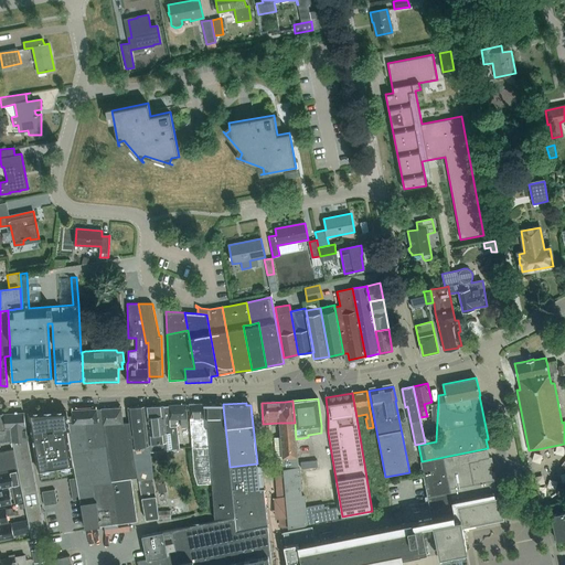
[(188,427),(187,404),(169,405),(169,406),(169,419),(170,419),(170,426),(176,426),(176,419),(181,419),(181,428),(188,427)]
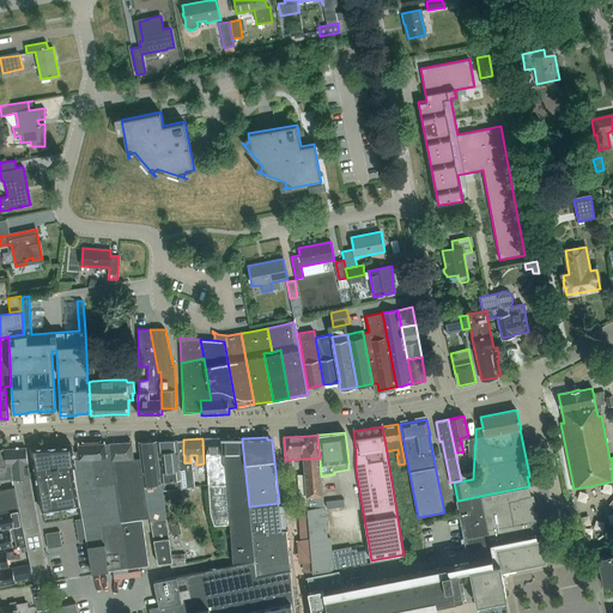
[(223,465),(222,438),(205,438),(208,486),(211,513),(214,526),(230,525),(226,490),(228,490),(225,465),(223,465)]
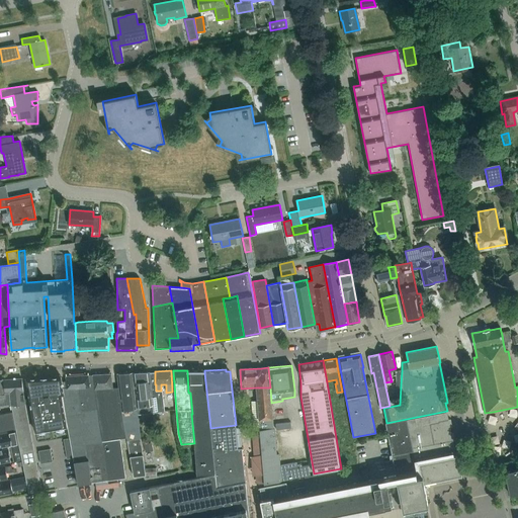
[(212,451),(211,439),(210,428),(204,372),(204,370),(187,371),(188,391),(190,391),(193,433),(196,476),(214,473),(212,451)]
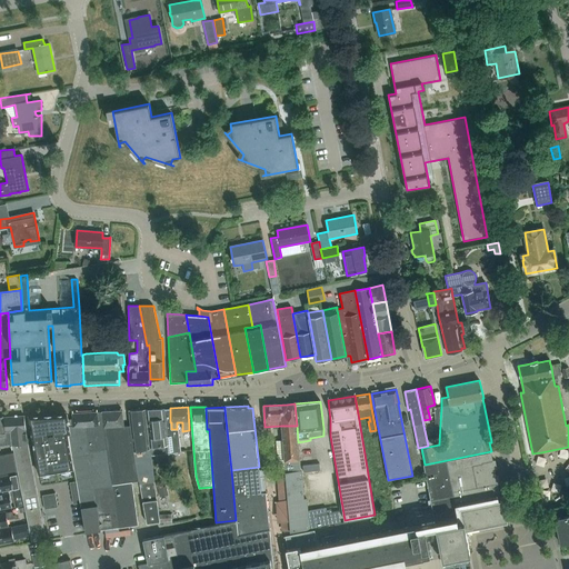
[(155,482),(146,409),(128,410),(130,426),(139,480),(147,523),(160,521),(155,482)]
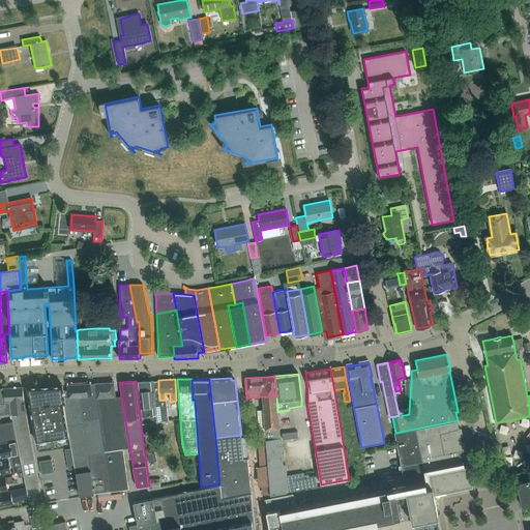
[(152,381),(136,381),(136,383),(141,424),(156,422),(169,420),(166,400),(165,400),(159,400),(159,393),(158,393),(158,381),(152,381)]
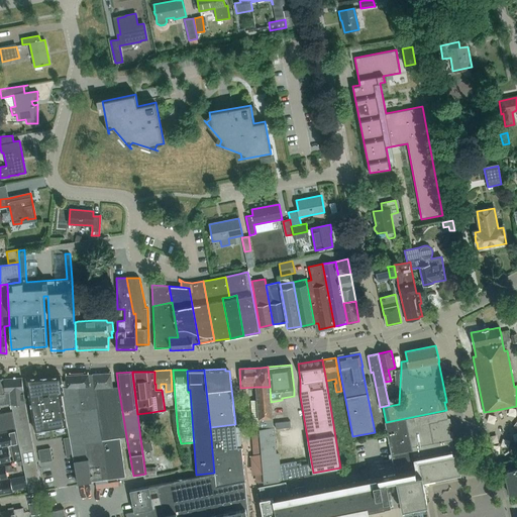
[(92,374),(92,376),(95,390),(97,405),(99,421),(101,441),(102,441),(108,479),(125,477),(119,437),(126,436),(118,387),(112,387),(111,373),(92,374)]
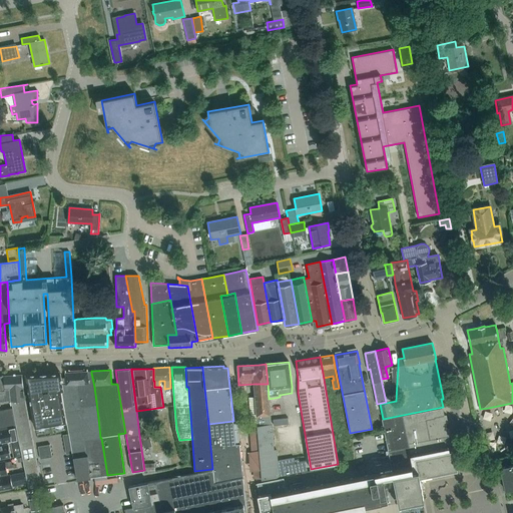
[(94,387),(91,373),(91,371),(65,372),(65,378),(61,378),(64,391),(61,391),(69,433),(77,479),(107,475),(101,438),(100,438),(98,418),(96,402),(94,387)]
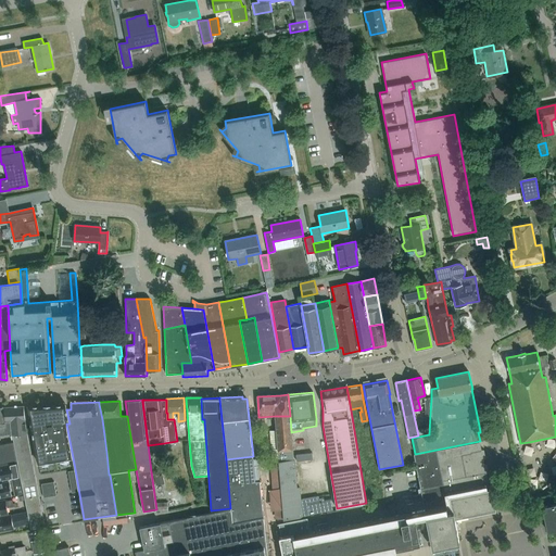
[(65,404),(28,406),(38,464),(72,457),(65,424),(68,422),(65,405),(65,404)]
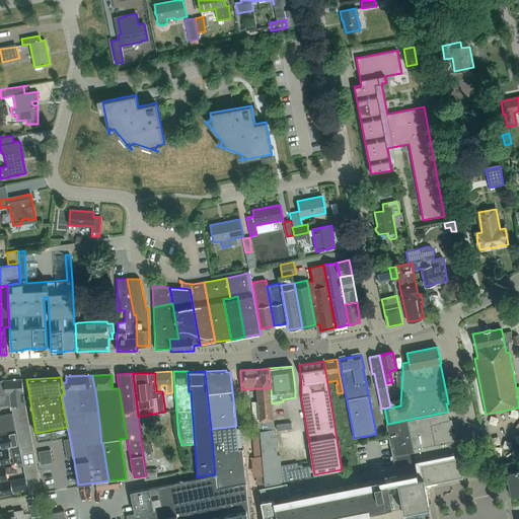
[(24,404),(21,379),(3,380),(4,393),(7,393),(8,393),(10,405),(10,406),(18,446),(20,453),(21,460),(28,495),(42,492),(24,404)]
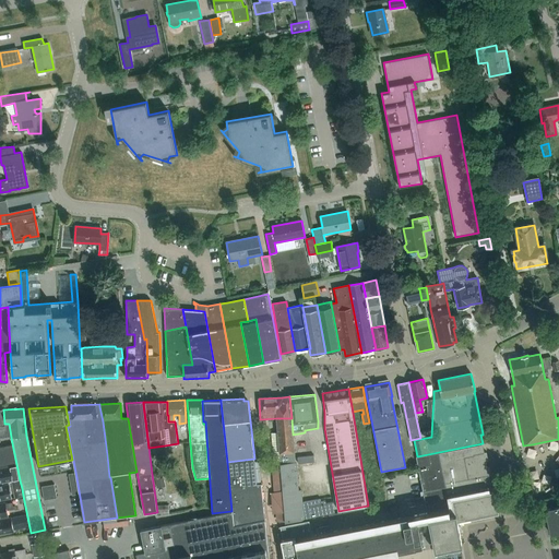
[(4,424),(3,409),(0,409),(0,438),(10,437),(8,424),(4,424)]
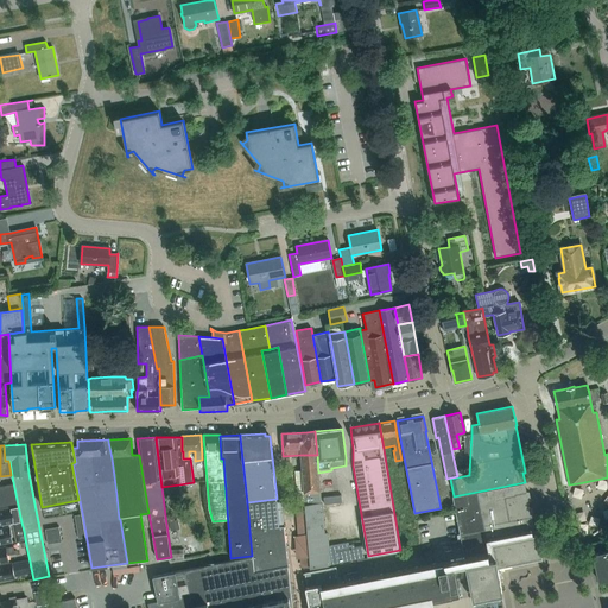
[(302,470),(295,470),(297,506),(321,504),(318,473),(317,455),(301,455),(302,470)]
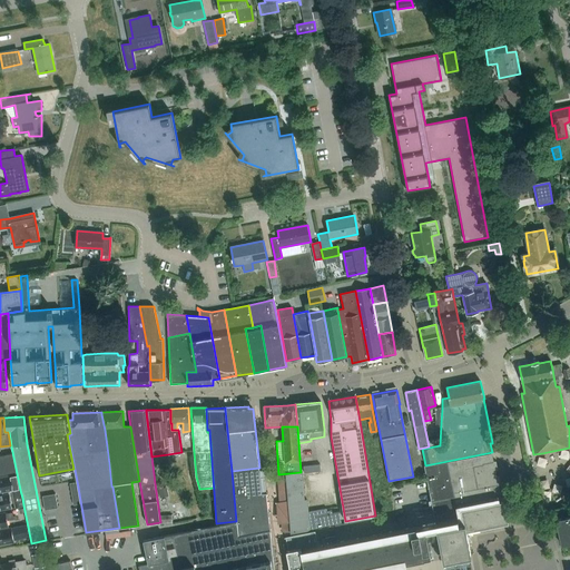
[(492,452),(425,465),(424,465),(435,522),(436,528),(442,556),(470,550),(467,530),(505,522),(492,452)]
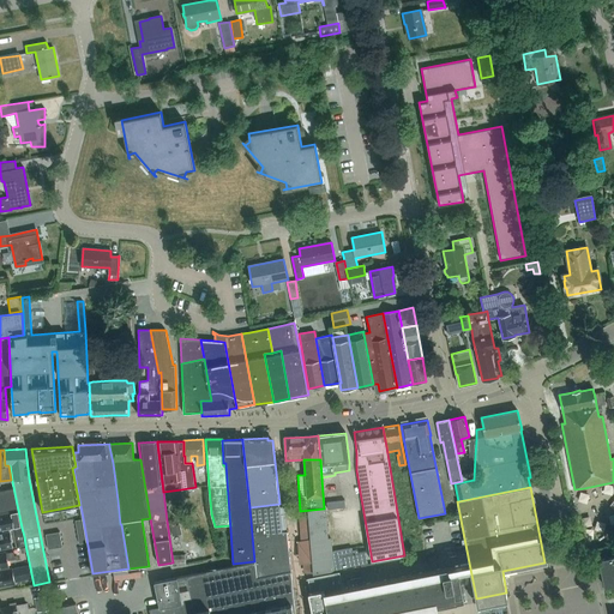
[(0,511),(17,509),(13,489),(0,492),(0,511)]
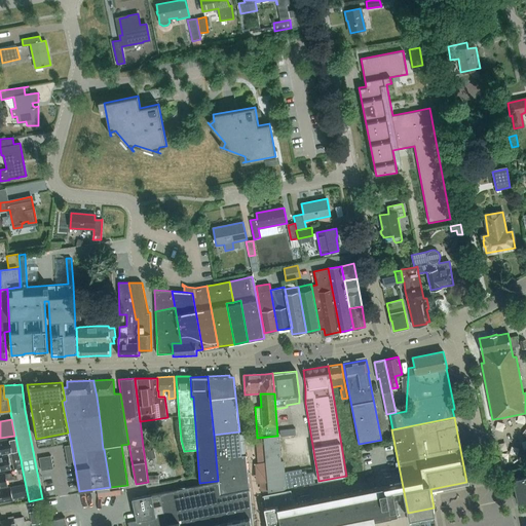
[(239,431),(214,435),(215,446),(240,444),(239,431)]
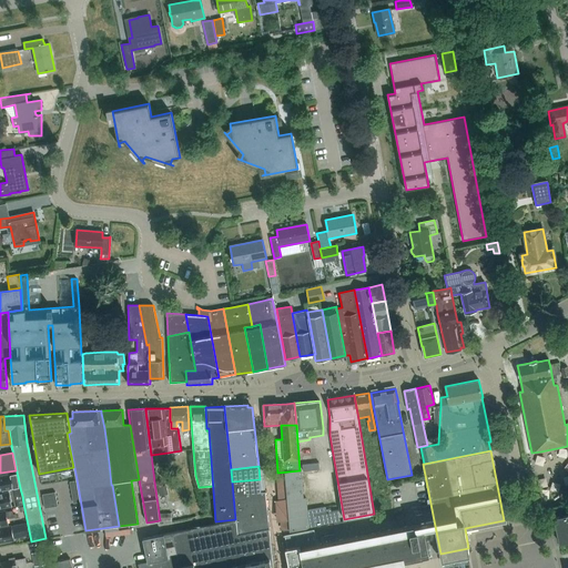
[(277,473),(276,473),(279,500),(303,498),(301,470),(300,470),(277,473)]
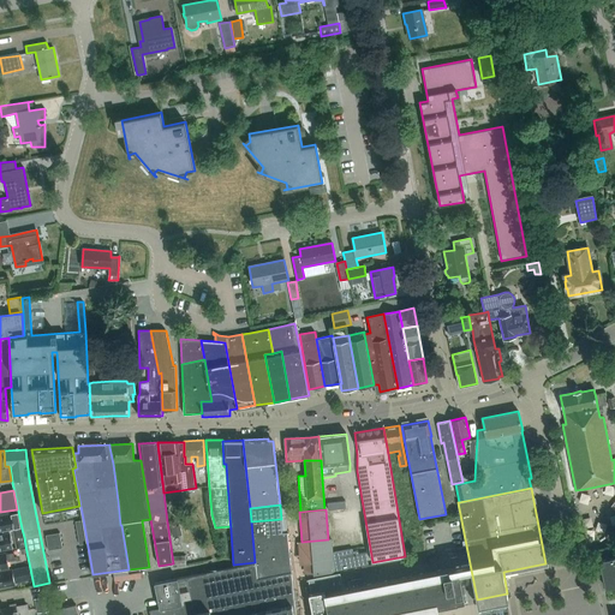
[(0,530),(21,526),(18,512),(0,515),(0,530)]
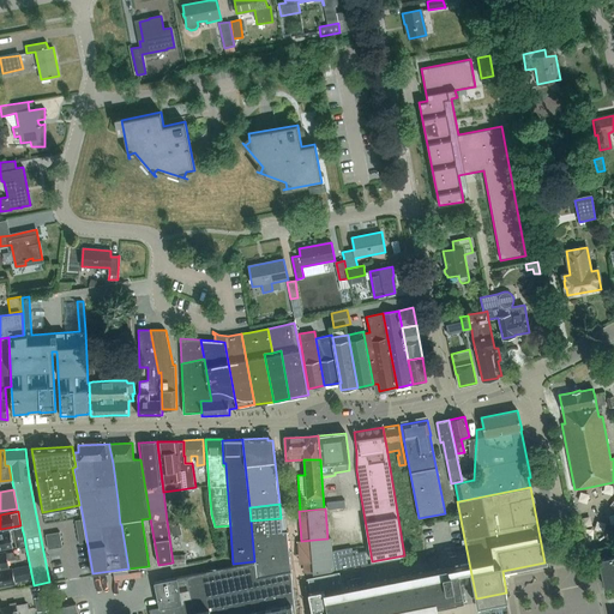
[(251,521),(252,535),(282,533),(282,531),(281,518),(251,521)]
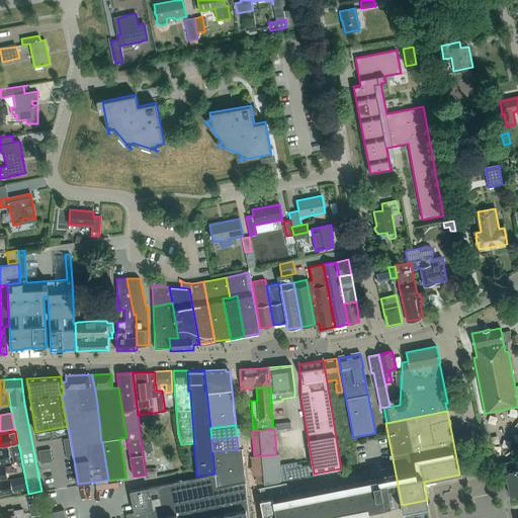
[(18,445),(10,446),(12,456),(13,461),(21,459),(20,452),(18,445)]
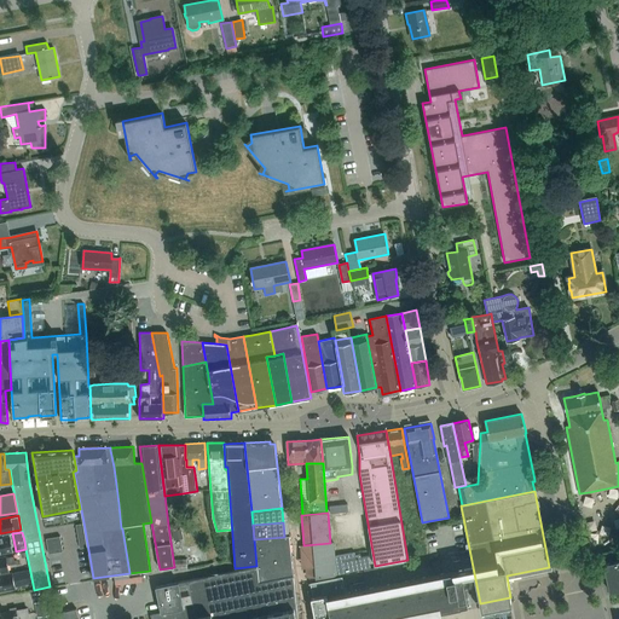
[(294,576),(289,536),(284,536),(284,537),(254,539),(256,566),(259,583),(294,576)]
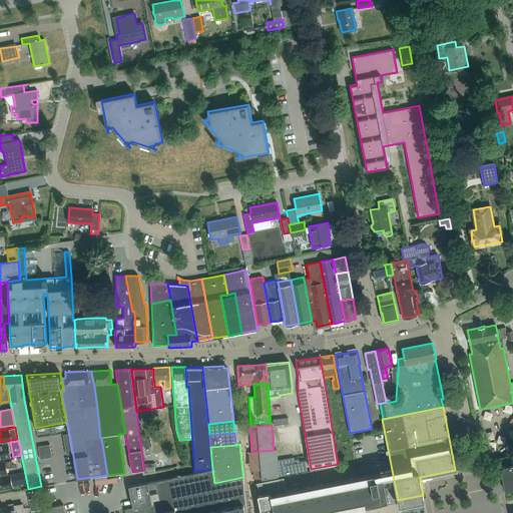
[(2,446),(0,446),(0,458),(4,458),(10,457),(9,452),(8,446),(2,447),(2,446)]
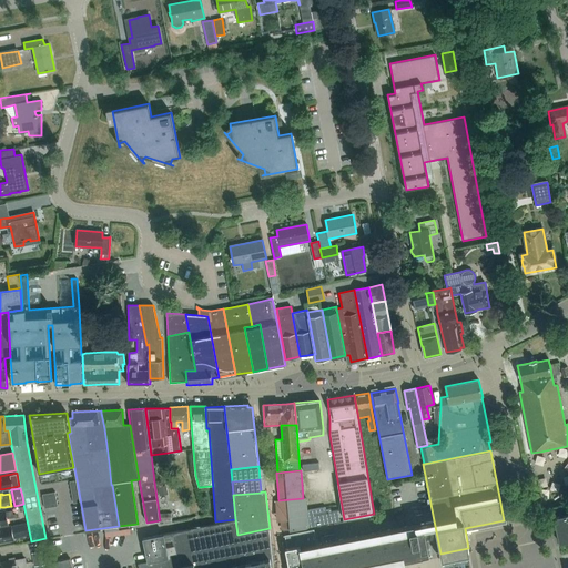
[(283,530),(308,528),(306,498),(303,498),(279,500),(276,500),(283,530)]
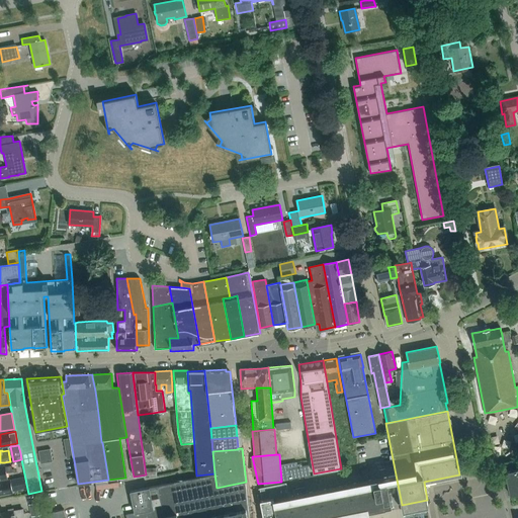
[(288,480),(311,476),(309,465),(301,467),(301,464),(296,465),(297,467),(286,469),(288,480)]
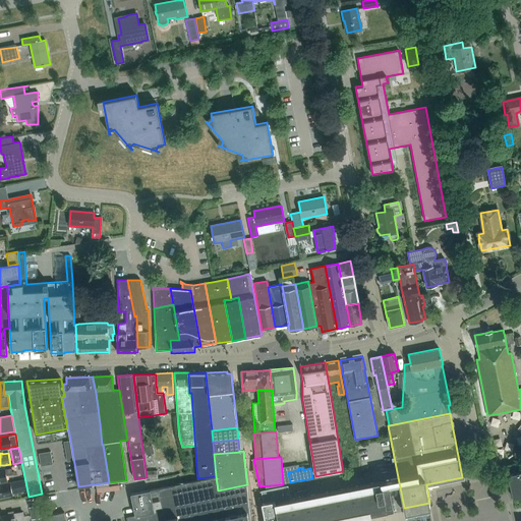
[(0,481),(7,480),(6,475),(14,474),(14,471),(12,472),(11,468),(5,470),(5,468),(0,469),(0,481)]
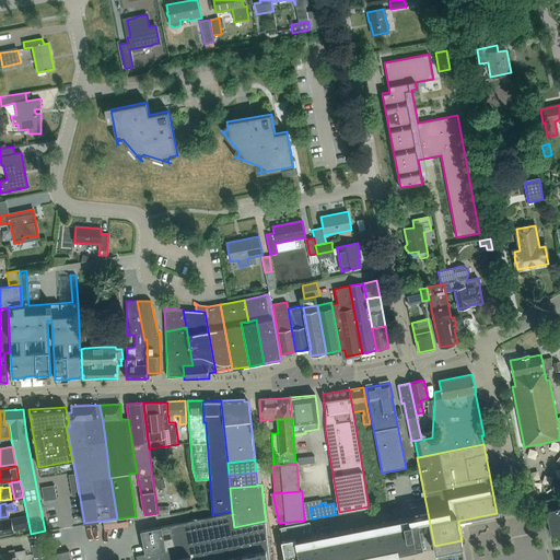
[(559,504),(559,505),(559,506),(546,509),(550,535),(559,532),(559,504)]
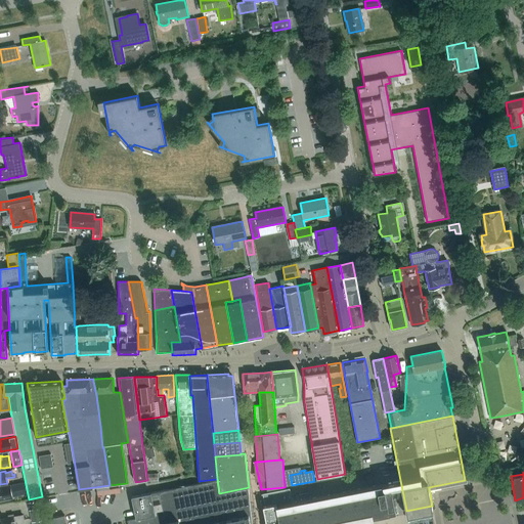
[(322,488),(353,482),(351,474),(321,480),(322,488)]
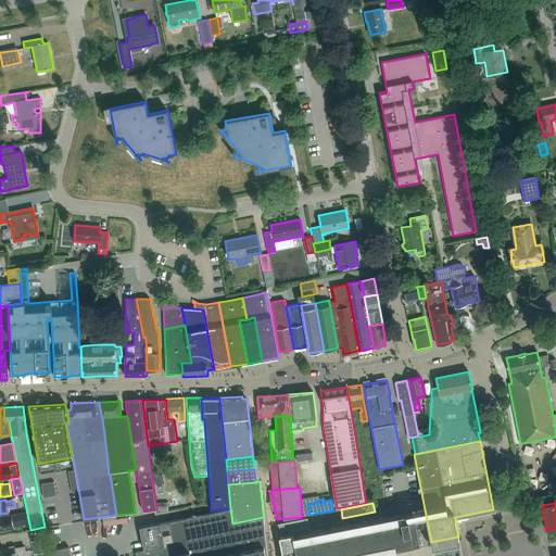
[(267,555),(264,517),(232,523),(230,508),(140,527),(144,550),(135,552),(136,555),(267,555)]
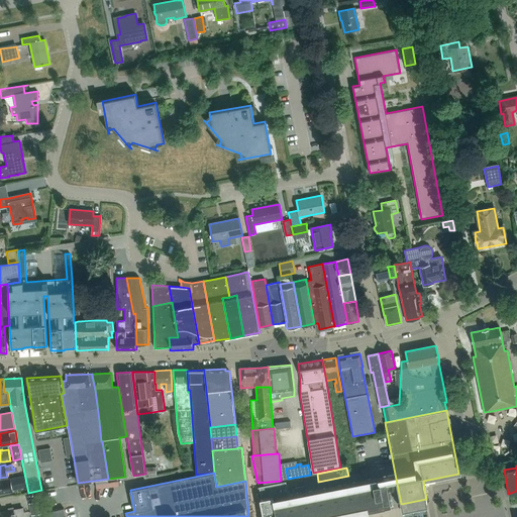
[(286,482),(260,487),(262,499),(260,499),(263,516),(333,516),(385,507),(391,505),(386,481),(396,479),(395,474),(379,478),(289,495),(286,482)]
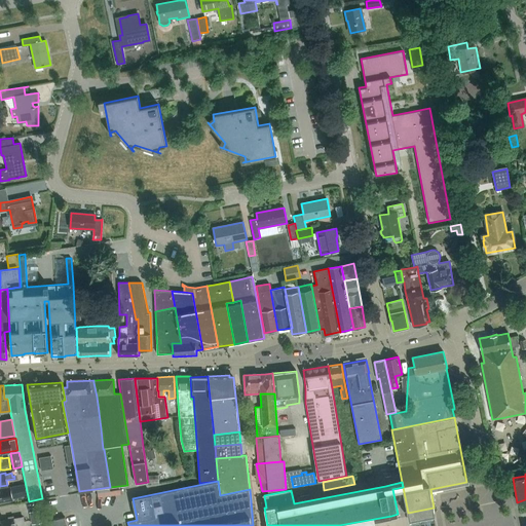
[(310,490),(323,488),(322,482),(309,484),(310,490)]
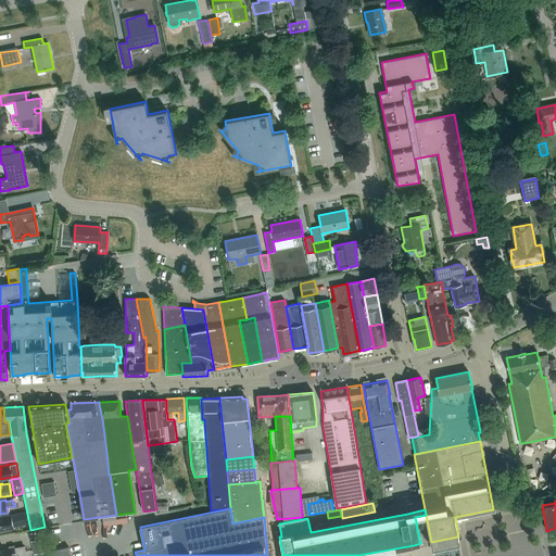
[(27,512),(11,515),(0,516),(0,531),(13,529),(13,527),(29,523),(27,512)]
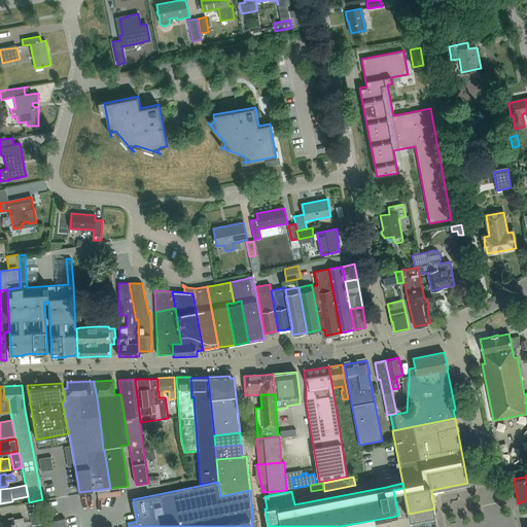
[(41,512),(31,514),(33,525),(43,523),(41,512)]
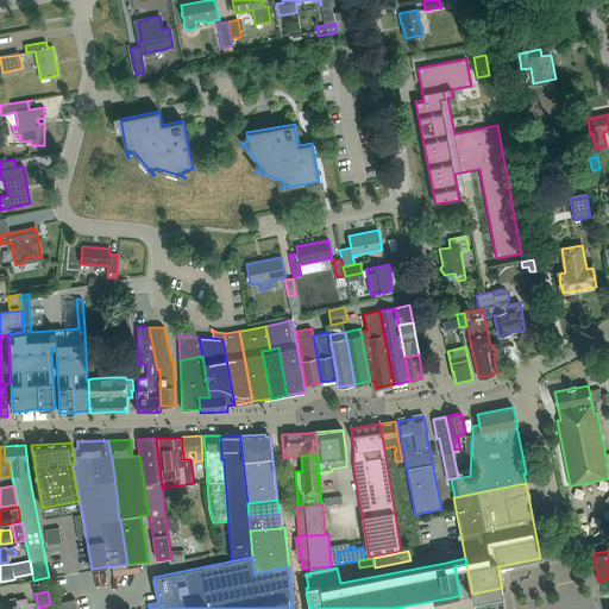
[(27,608),(26,598),(0,603),(0,608),(27,608)]
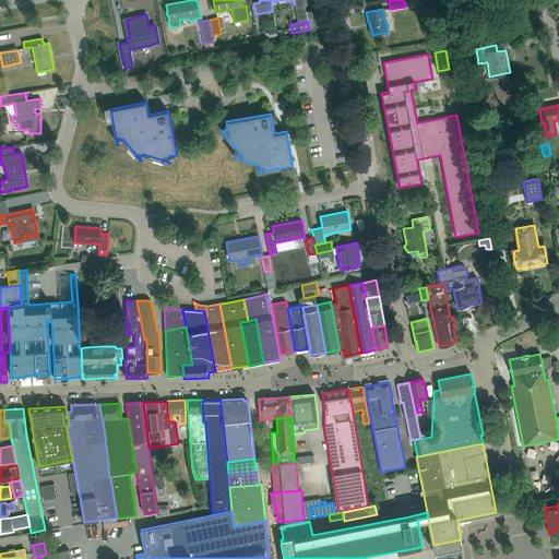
[(61,558),(70,557),(69,549),(46,555),(47,558),(52,558),(58,558),(61,558)]
